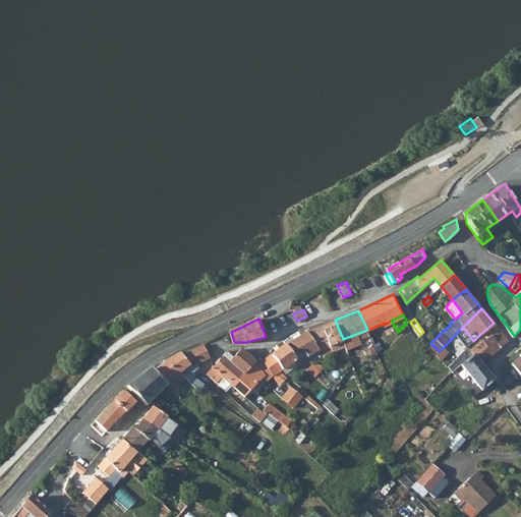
[(335,320),(323,325),(325,329),(335,326),(337,325),(335,320)]
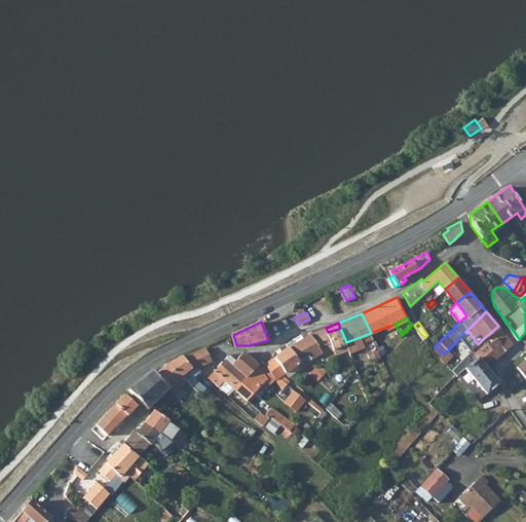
[(493,336),(505,349),(514,343),(498,326),(485,337),(488,341),(493,336)]
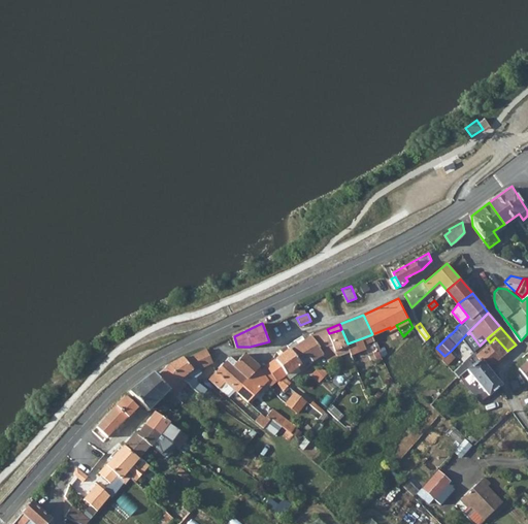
[(330,345),(333,344),(329,333),(327,329),(311,335),(318,342),(317,344),(320,349),(330,345)]
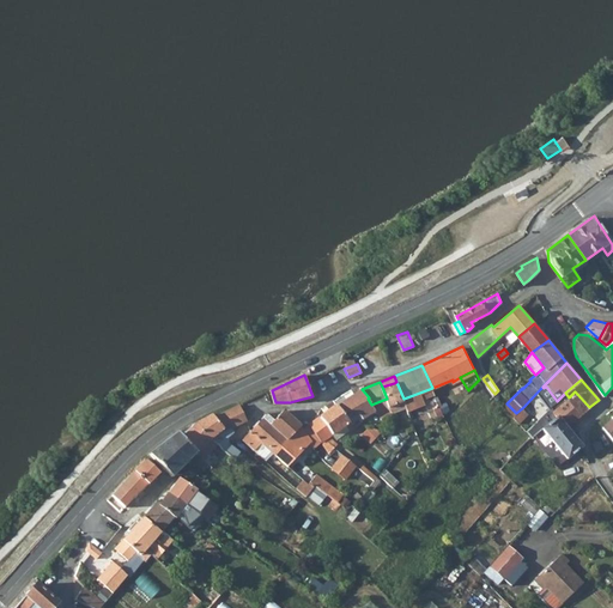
[(386,403),(388,406),(401,401),(404,399),(396,382),(394,383),(382,387),(387,399),(383,400),(386,403)]
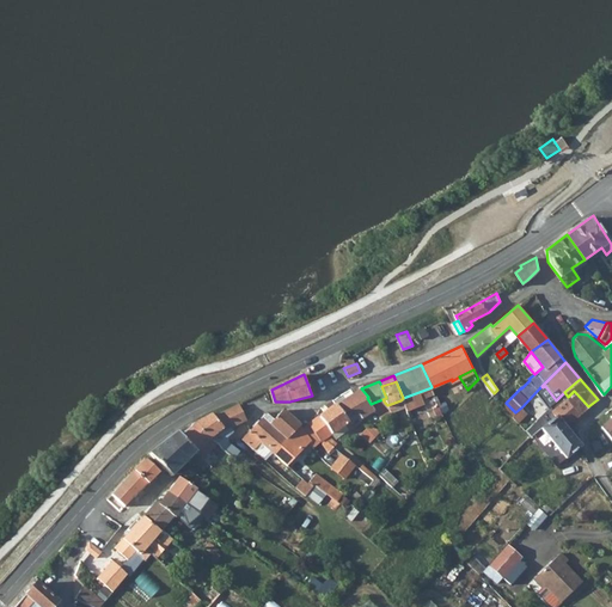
[(539,388),(551,405),(556,400),(545,386),(543,387),(542,386),(539,388)]
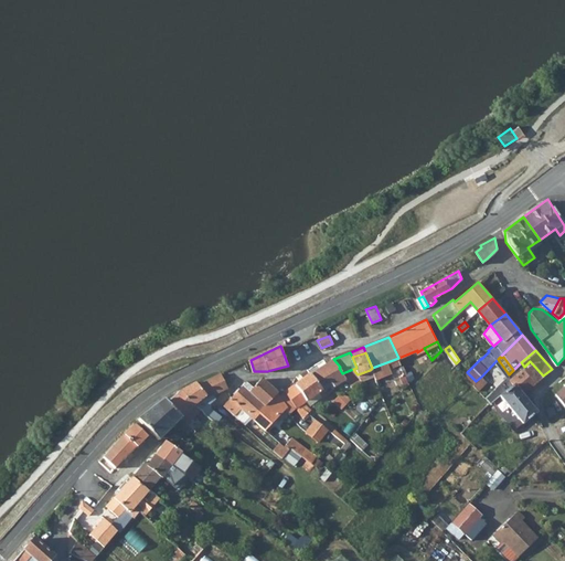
[(333,359),(311,372),(321,387),(330,380),(334,385),(355,372),(353,369),(342,373),(339,368),(340,367),(333,359)]
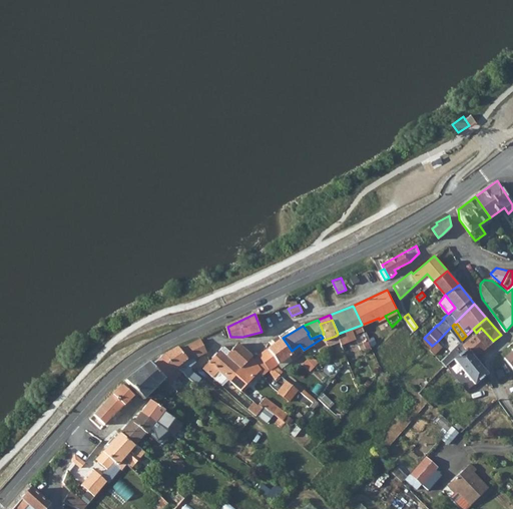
[(364,333),(365,336),(368,334),(370,338),(382,332),(379,326),(364,333)]
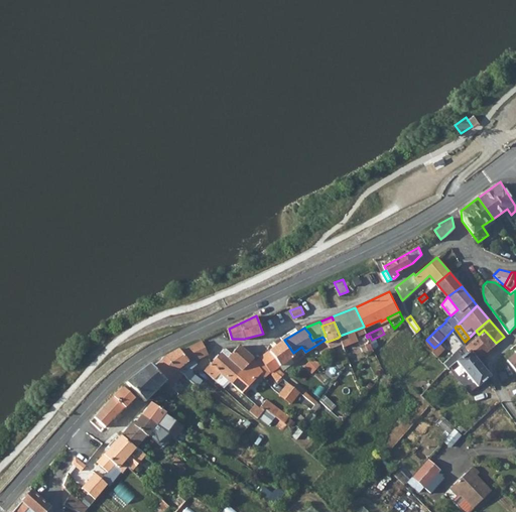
[(484,330),(479,335),(473,340),(471,341),(460,351),(462,355),(457,360),(477,385),(491,374),(478,358),(496,343),(484,330)]
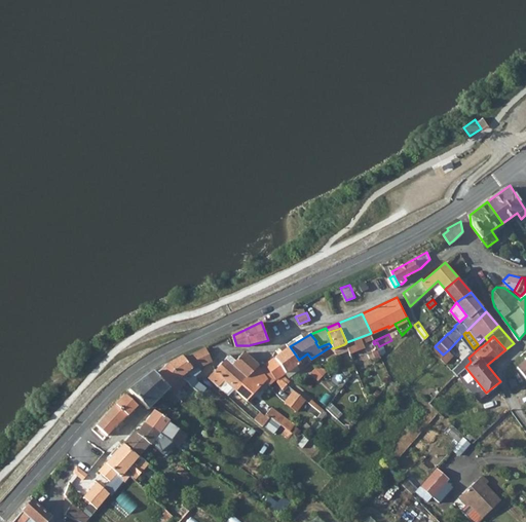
[(479,343),(482,346),(488,341),(485,337),(479,343)]
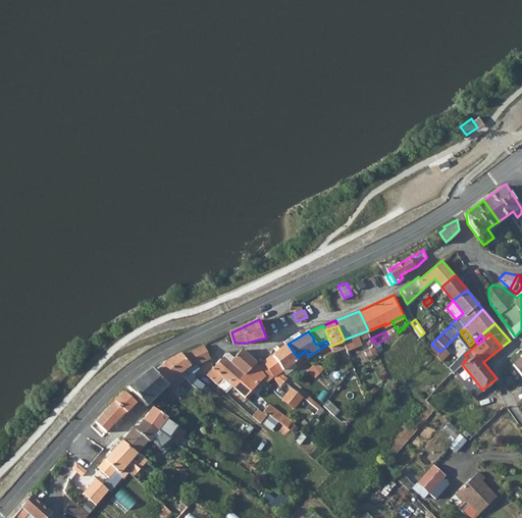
[(347,346),(344,340),(342,342),(330,346),(334,351),(347,346)]
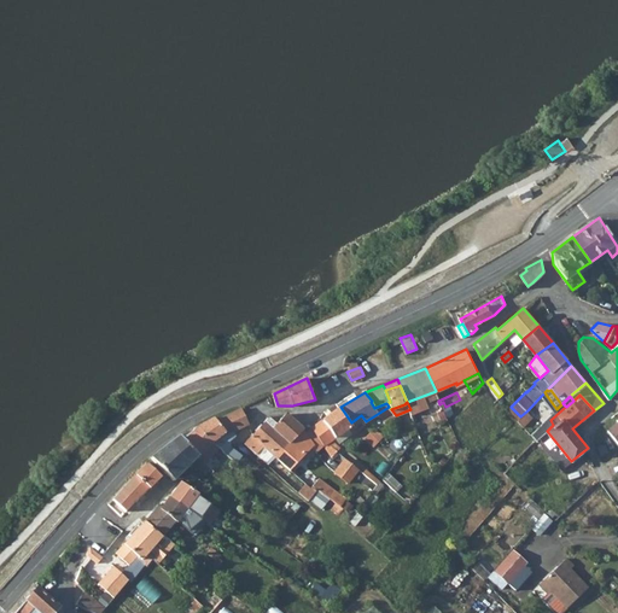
[(351,422),(340,407),(324,419),(312,427),(320,439),(324,444),(326,442),(338,450),(342,449),(340,444),(333,437),(336,436),(353,424),(351,422)]
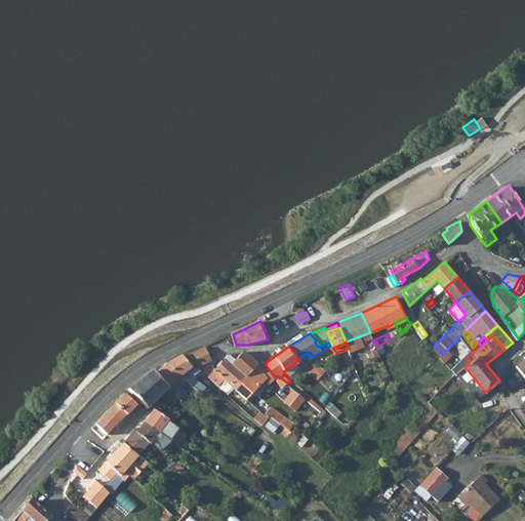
[(198,365),(214,357),(205,347),(185,357),(182,354),(168,362),(180,374),(192,365),(193,367),(198,365)]
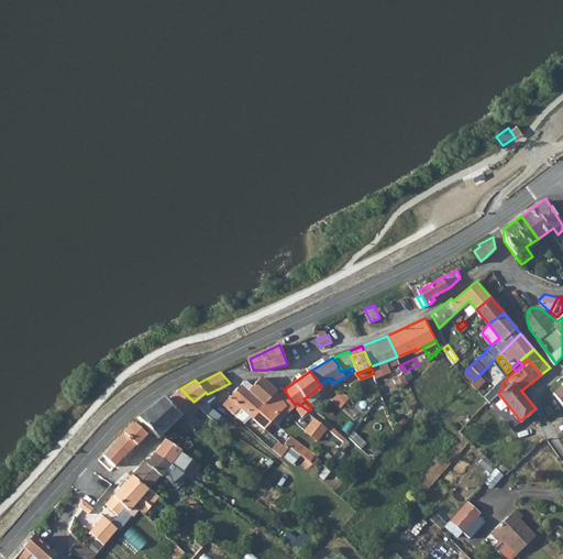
[(485,379),(481,374),(474,380),(472,382),(477,387),(485,379)]
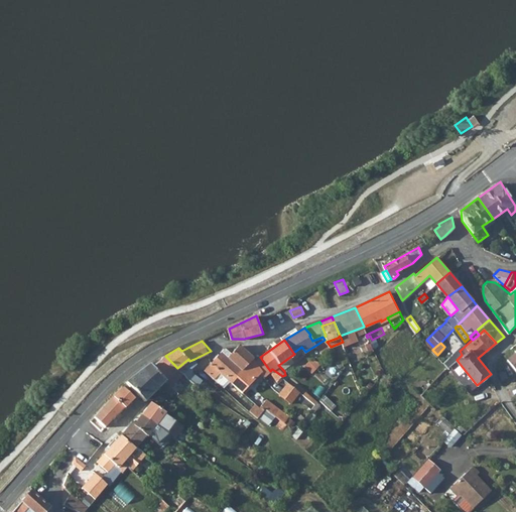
[(232,354),(226,349),(217,358),(208,368),(217,376),(223,371),(232,380),(252,357),(240,345),(232,354)]
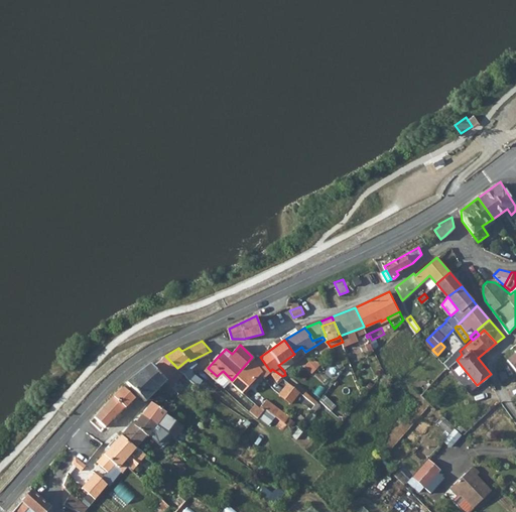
[(294,354),(280,364),(283,367),(296,357),(294,354)]
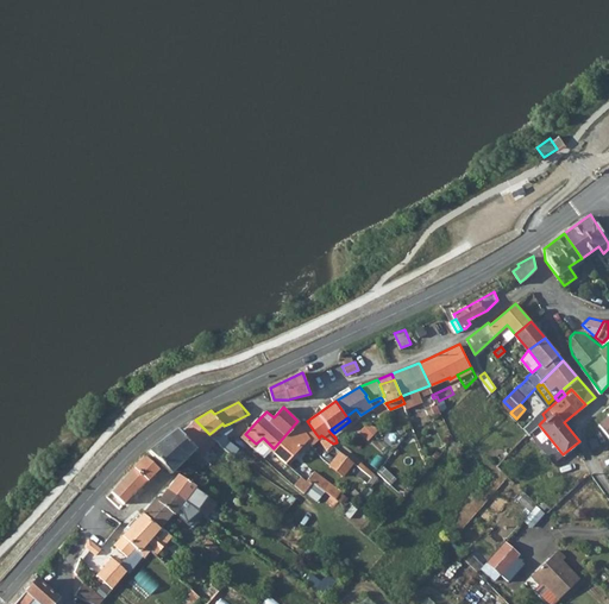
[(362,429),(372,436),(380,425),(369,417),(362,429)]
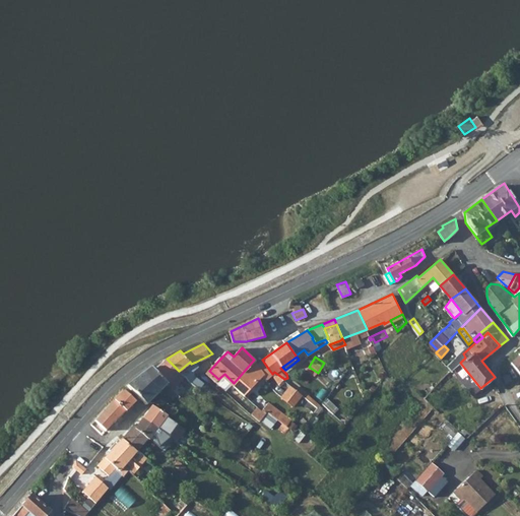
[(154,370),(173,388),(185,377),(184,375),(179,371),(167,359),(154,370)]
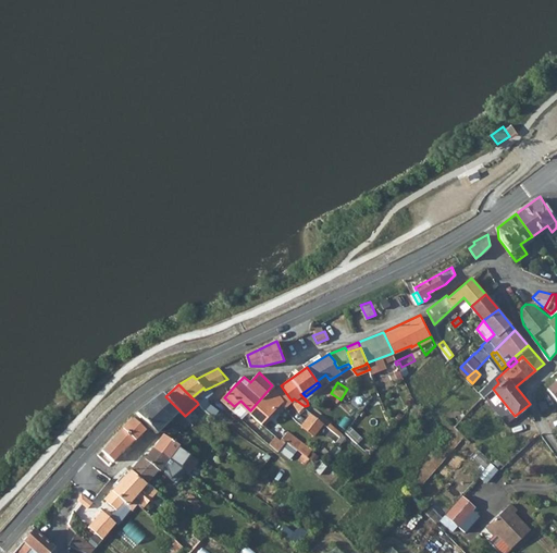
[(272,385),(250,410),(262,422),(283,401),(275,390),(272,385)]
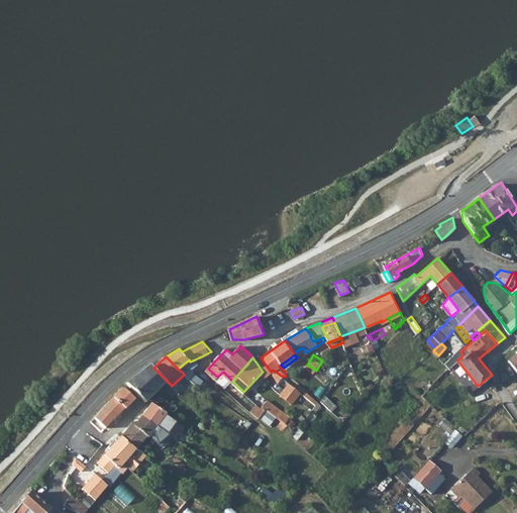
[(261,357),(255,362),(263,372),(268,368),(261,357)]
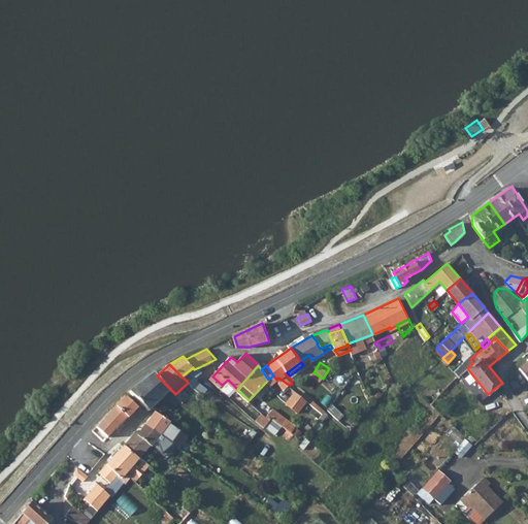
[(182,377),(187,381),(188,383),(192,389),(197,383),(202,375),(199,367),(194,369),(193,367),(182,377)]
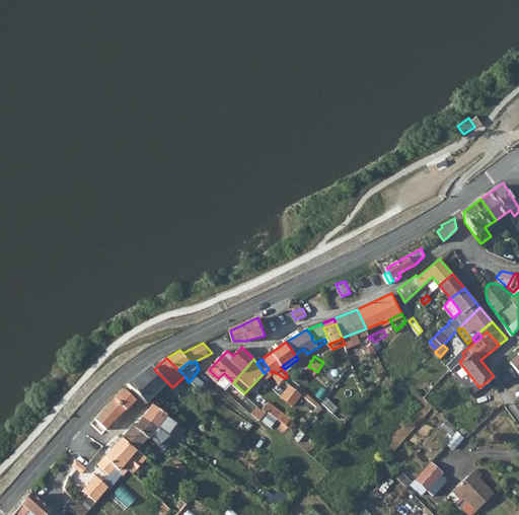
[(150,365),(132,378),(126,383),(146,401),(162,386),(171,395),(173,394),(178,401),(181,396),(172,387),(154,369),(150,365)]
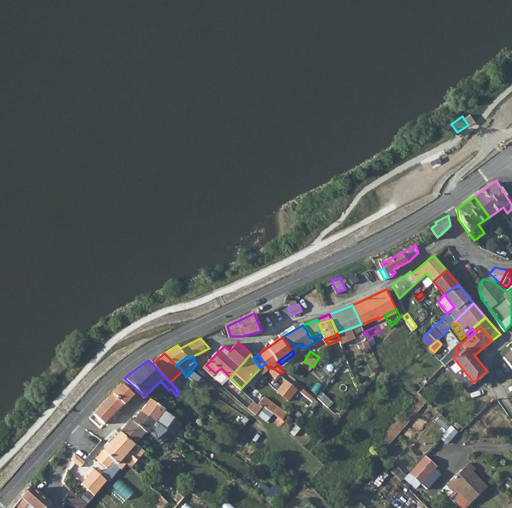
[(270,366),(268,368),(274,377),(280,373),(270,366)]
